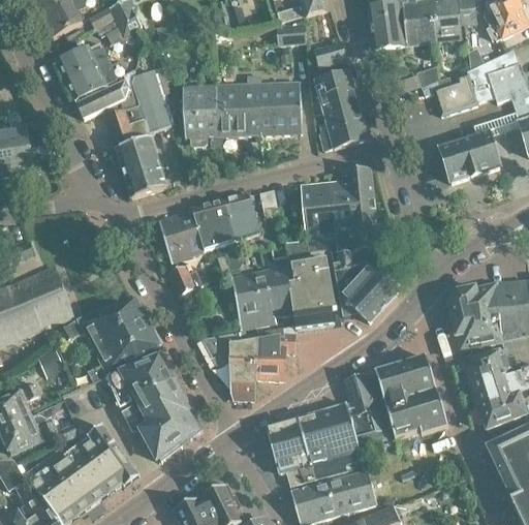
[(32,0),(41,16),(69,0),(32,0)]
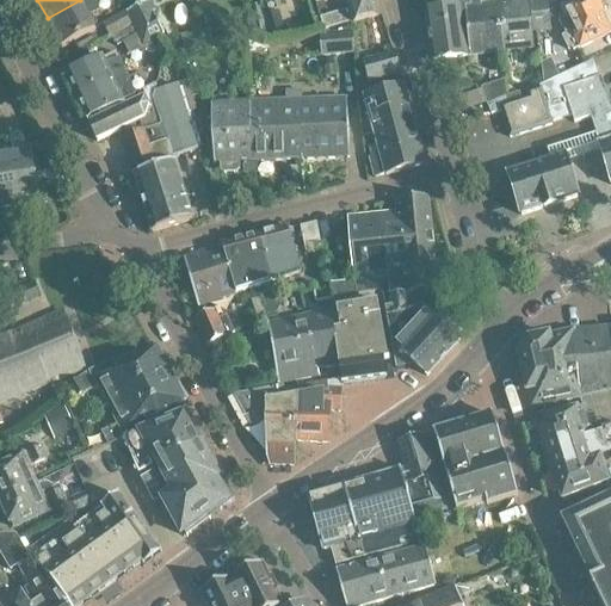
[(62,43),(94,26),(86,12),(97,6),(93,0),(80,0),(48,18),(62,43)]
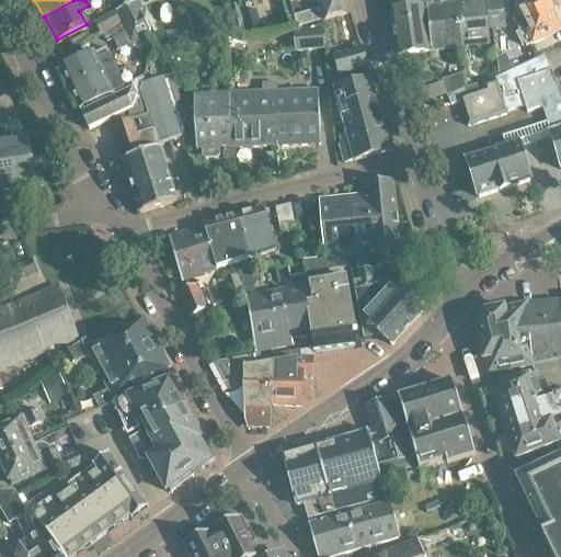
[(133,0),(115,9),(121,21),(130,40),(150,29),(136,0),(133,0)]
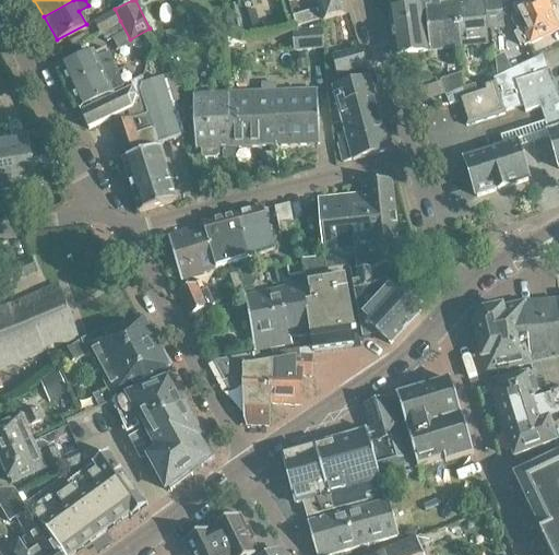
[(345,11),(341,0),(317,0),(319,6),(293,14),(296,25),(322,18),(322,19),(345,11)]
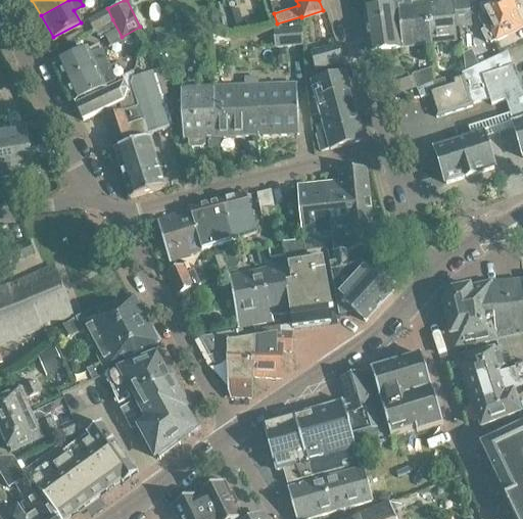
[(429,42),(425,0),(418,0),(411,1),(411,0),(402,0),(402,2),(367,6),(364,11),(369,50),(429,42)]
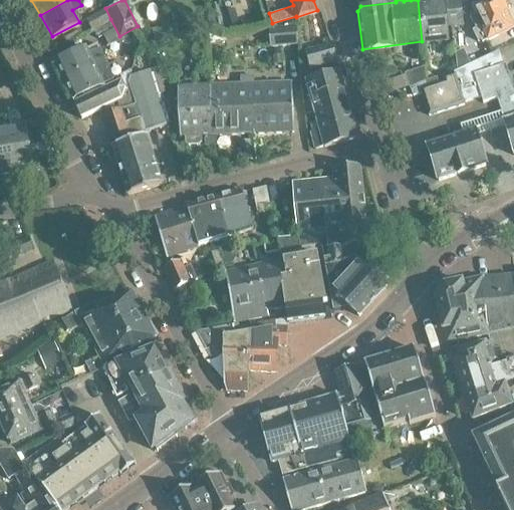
[(418,0),(422,41),(448,37),(446,23),(462,22),(459,0),(418,0)]
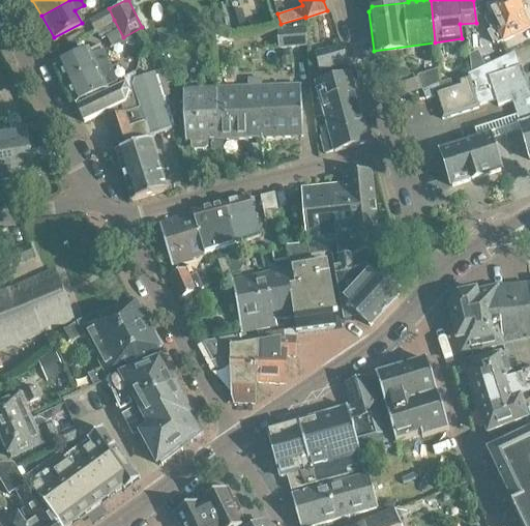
[(497,0),(486,5),(489,12),(483,15),(491,28),(488,29),(493,40),(496,38),(497,41),(502,38),(502,39),(529,26),(522,9),(523,9),(522,7),(525,4),(523,0),(497,0)]
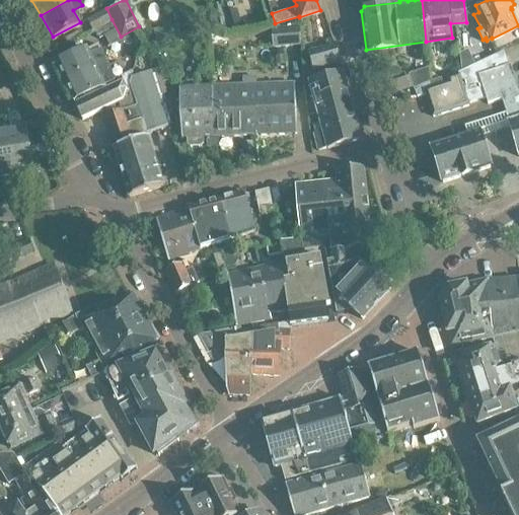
[(106,8),(87,17),(93,28),(95,27),(110,19),(112,19),(106,8)]
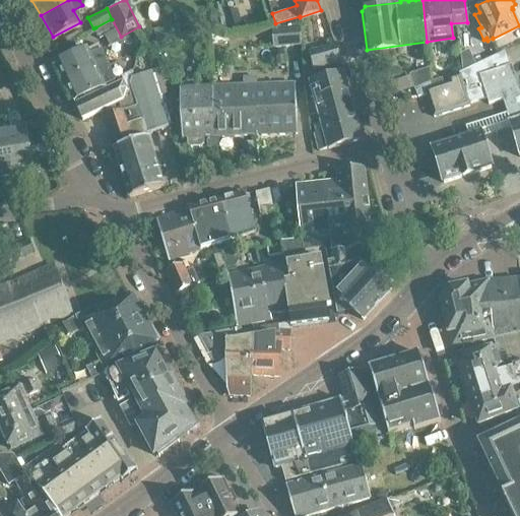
[(300,16),(275,23),(270,25),(272,46),(303,43),(300,17),(300,16)]
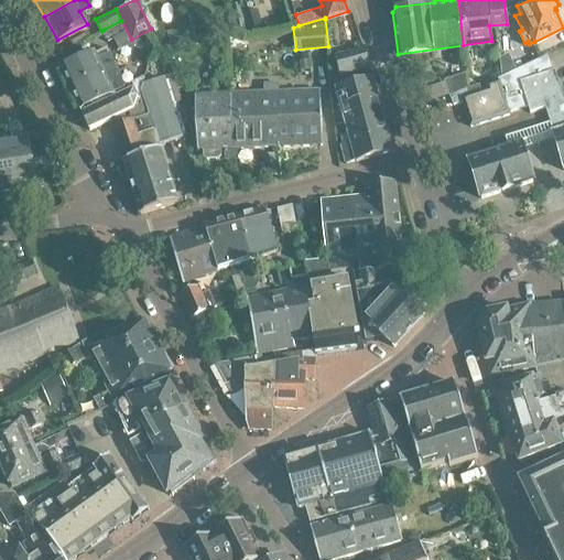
[(120,21),(104,30),(108,39),(125,30),(120,21)]
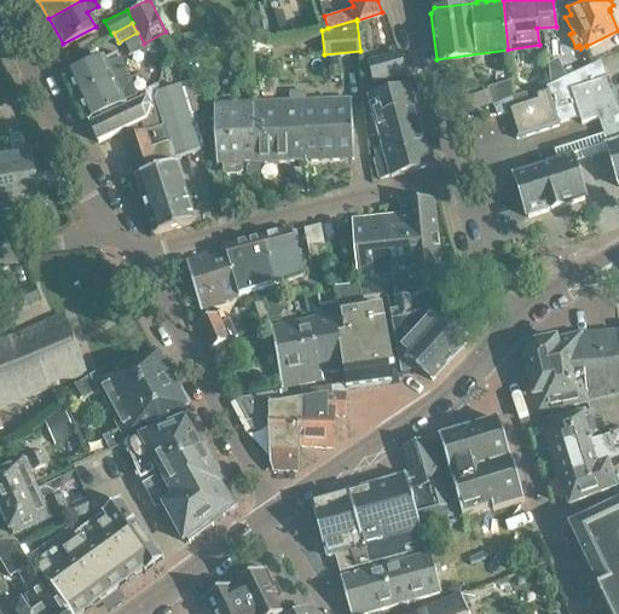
[(212,25),(201,29),(204,41),(215,39),(212,25)]
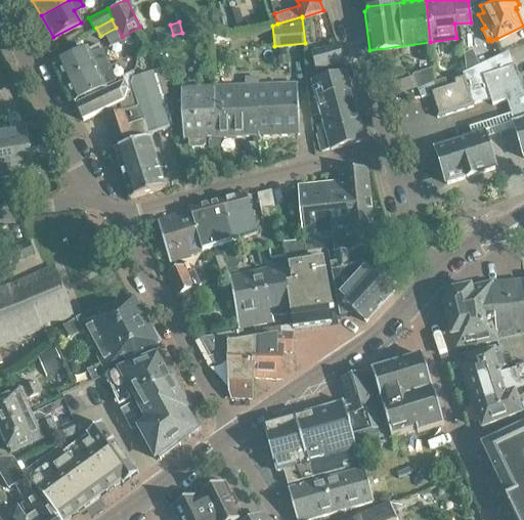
[(170,24),(155,28),(158,39),(173,35),(170,25),(170,24)]
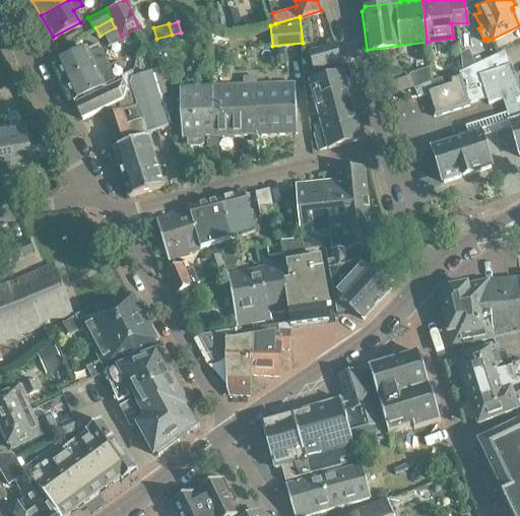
[(225,23),(209,25),(211,40),(228,38),(225,23)]
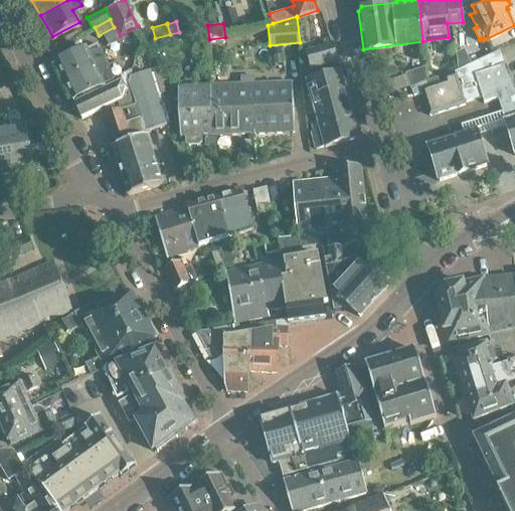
[(105,57),(98,41),(87,46),(55,60),(62,75),(92,62),(93,63),(105,57)]
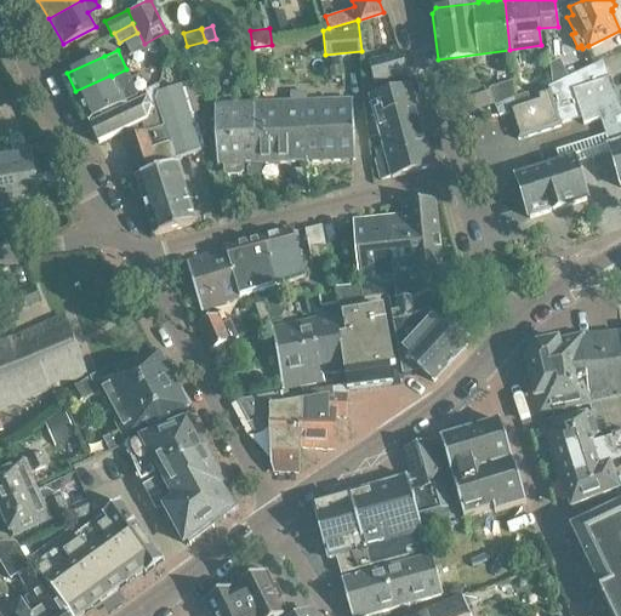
[(406,72),(400,50),(368,60),(374,81),(406,72)]
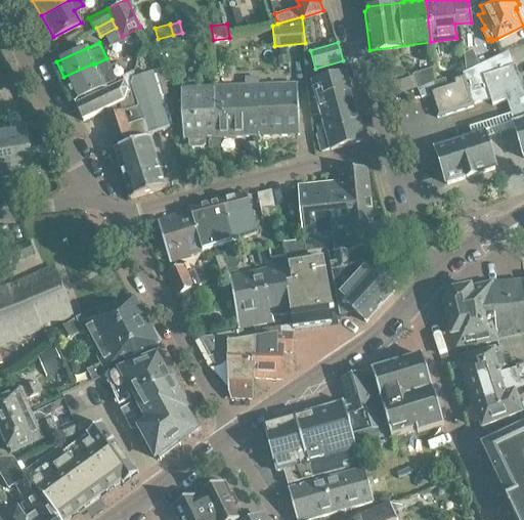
[(278,56),(304,55),(304,47),(278,48),(278,56)]
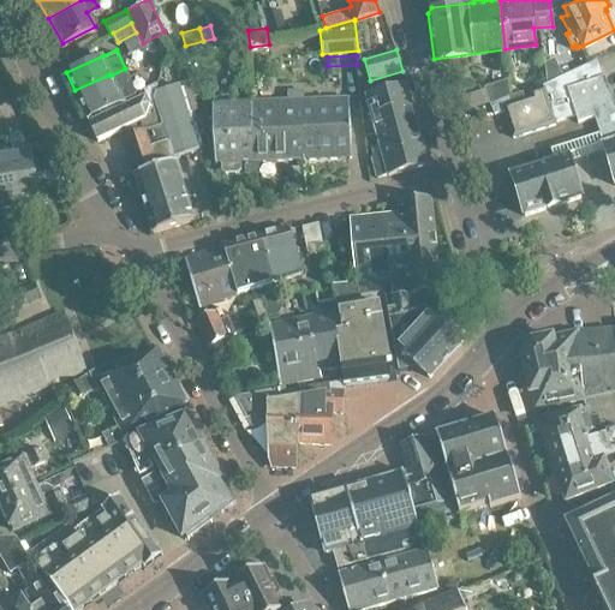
[(562,76),(545,82),(542,83),(543,85),(554,119),(574,113),(577,120),(593,114),(599,131),(581,137),(585,147),(602,141),(614,180),(614,107),(604,73),(602,75),(596,58),(562,72),(562,76)]
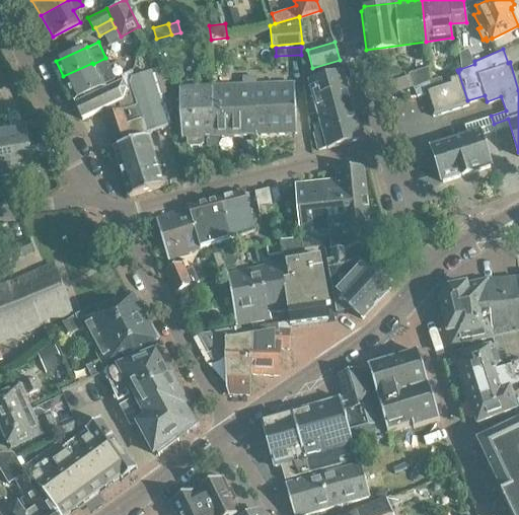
[(73,97),(74,97),(107,81),(103,74),(110,70),(105,58),(93,64),(92,63),(63,76),(73,97)]
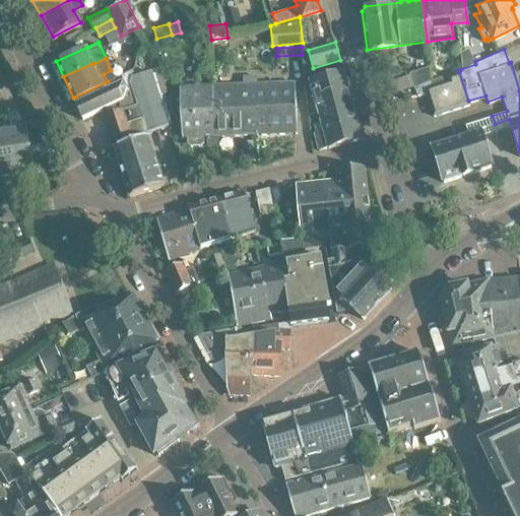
[(429,65),(407,72),(412,86),(429,79),(430,79),(429,65)]
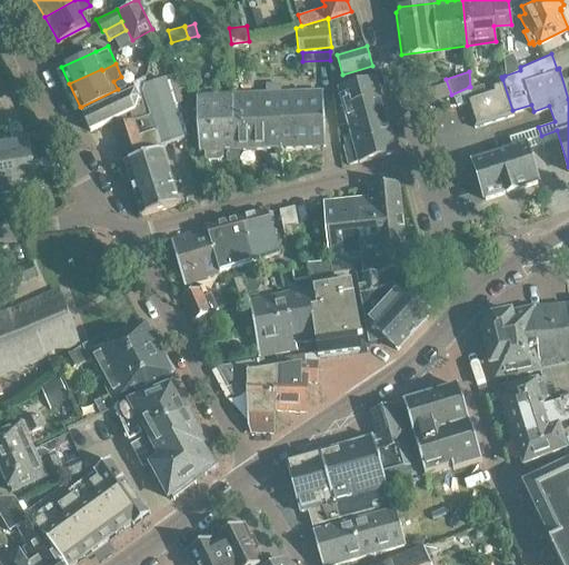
[(176,72),(163,76),(163,77),(168,91),(181,87),(176,72)]
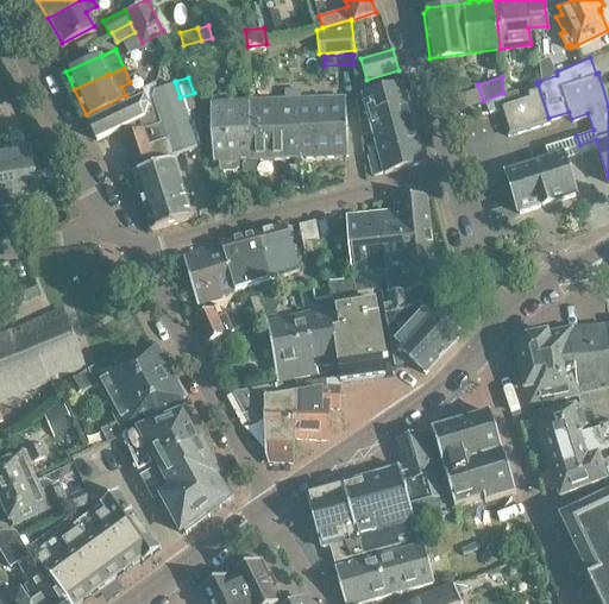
[(149,102),(152,96),(154,89),(156,83),(155,80),(142,87),(144,93),(149,102)]
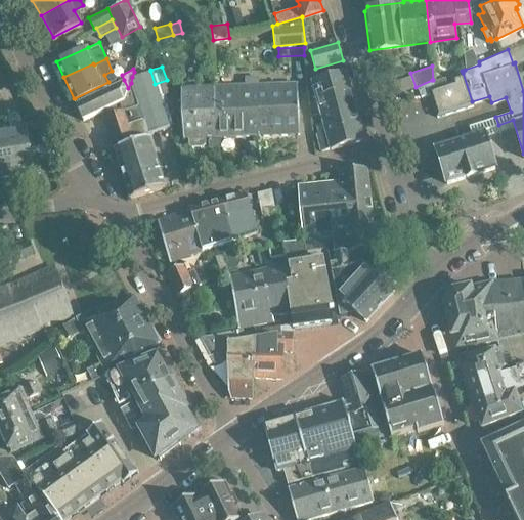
[(169,126),(156,85),(155,84),(150,71),(132,77),(131,83),(138,104),(104,116),(114,147),(149,136),(148,133),(169,126)]
